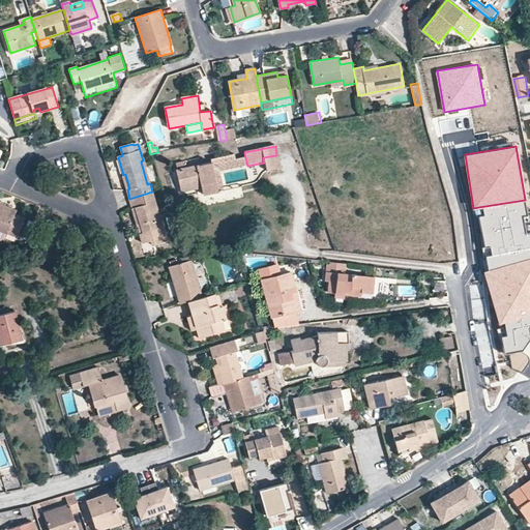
[(211,159),(211,162),(214,173),(217,172),(247,166),(245,157),(235,159),(234,154),(211,159)]
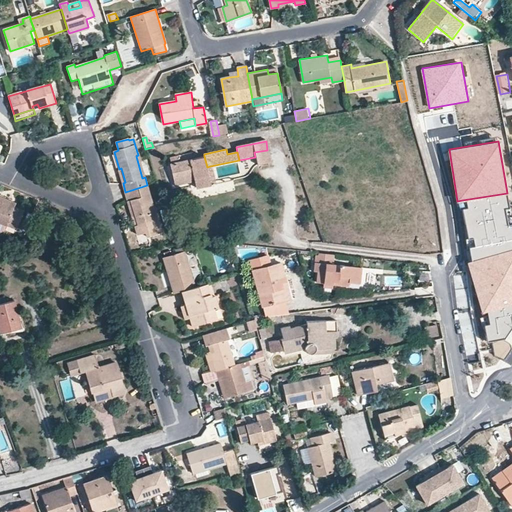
[(270,164),(267,150),(254,152),(255,157),(257,167),(270,164)]
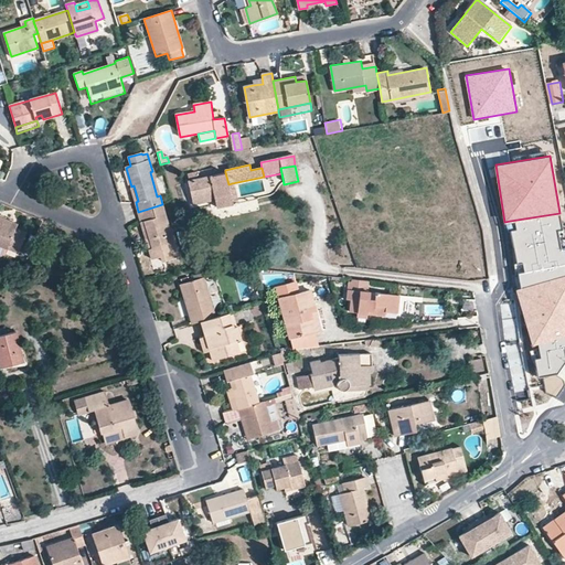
[(228,184),(225,172),(198,179),(196,173),(188,174),(190,181),(188,181),(192,201),(214,195),(215,201),(216,209),(232,205),(227,184),(228,184)]
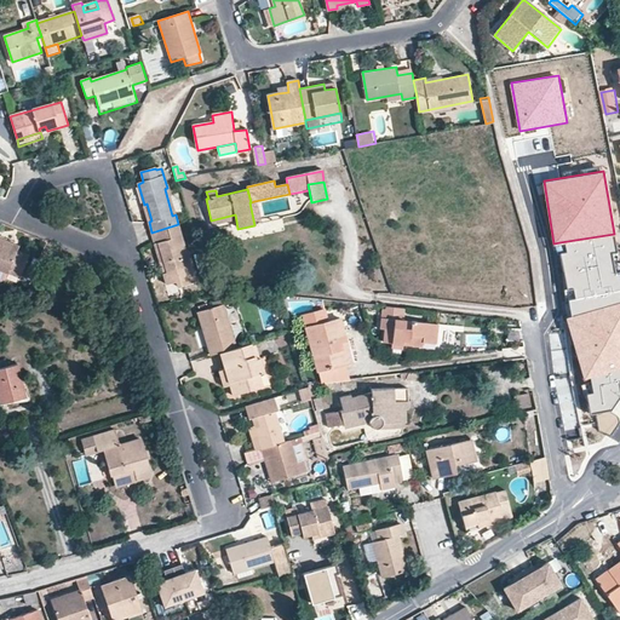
[(212,225),(236,220),(235,214),(211,220),(212,225)]
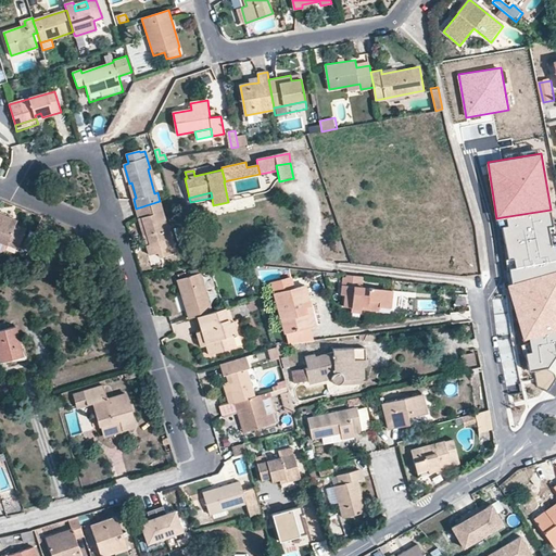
[(160,201),(136,209),(139,218),(142,217),(150,244),(147,245),(150,255),(158,253),(160,258),(176,253),(160,201)]
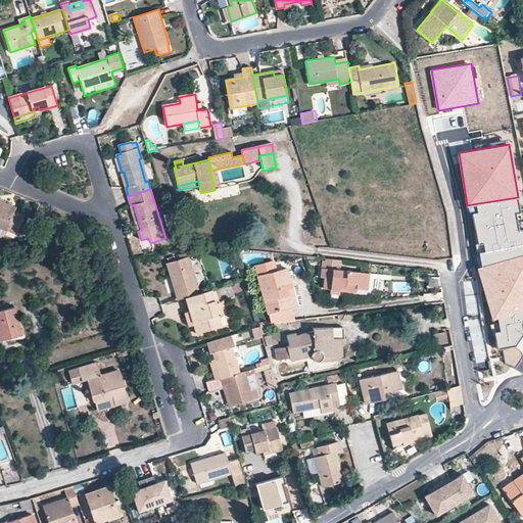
[(522,226),(518,197),(472,204),(482,266),(522,254),(522,226)]
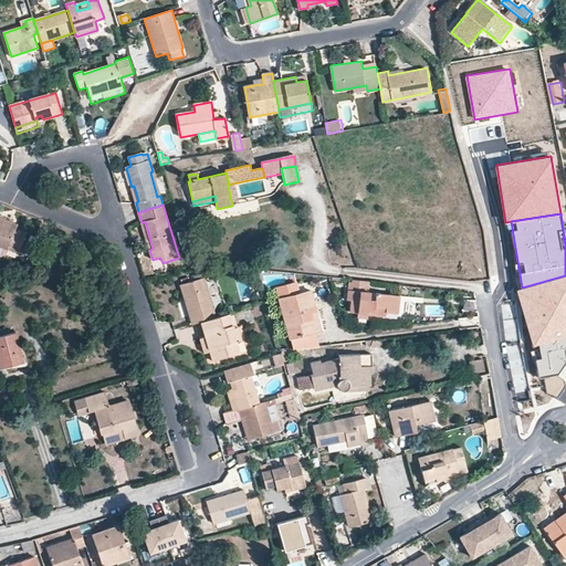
[(0,245),(9,250),(20,254),(29,234),(19,230),(0,222),(0,218),(0,217),(0,245)]
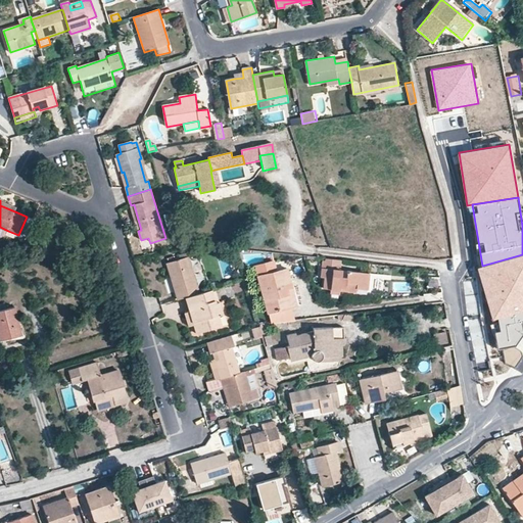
[(18,208),(0,201),(0,205),(17,212),(18,208)]
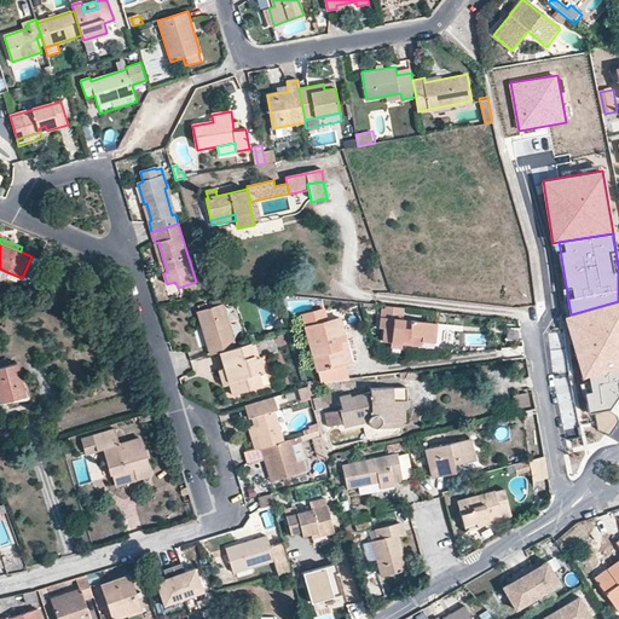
[(155,243),(163,273),(167,272),(158,242),(155,243)]
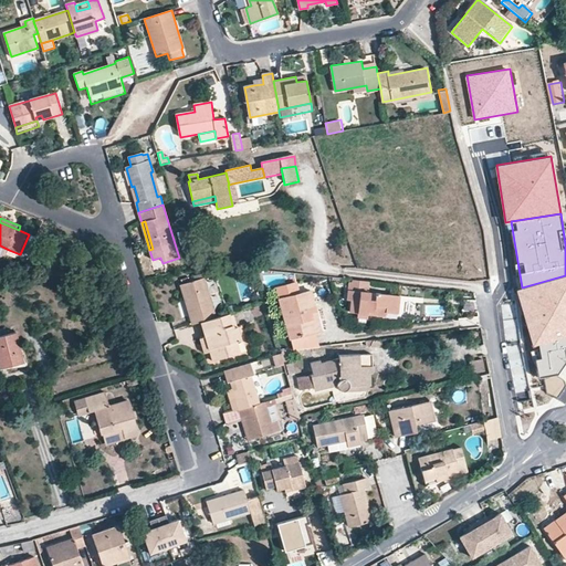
[(22,254),(29,257),(33,245),(28,242),(22,254)]
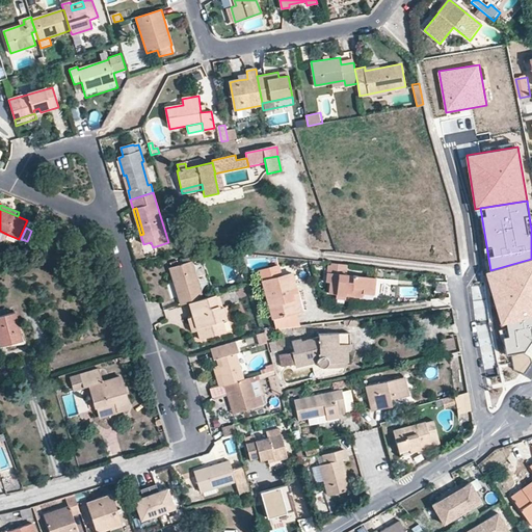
[(0,241),(5,243),(8,235),(0,231),(0,241)]
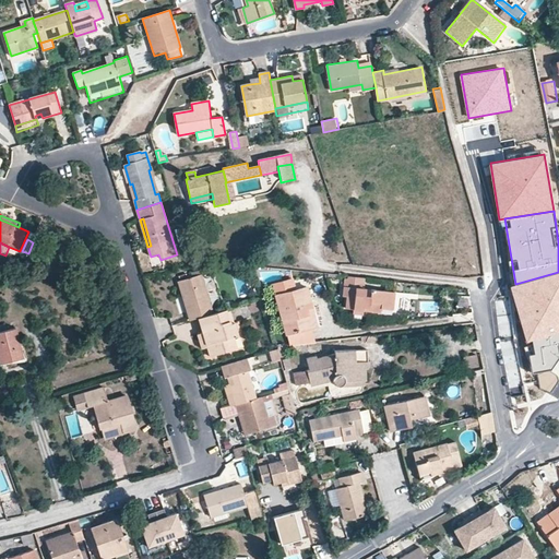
[(558,331),(558,272),(515,284),(511,286),(526,341),(531,339),(558,331)]
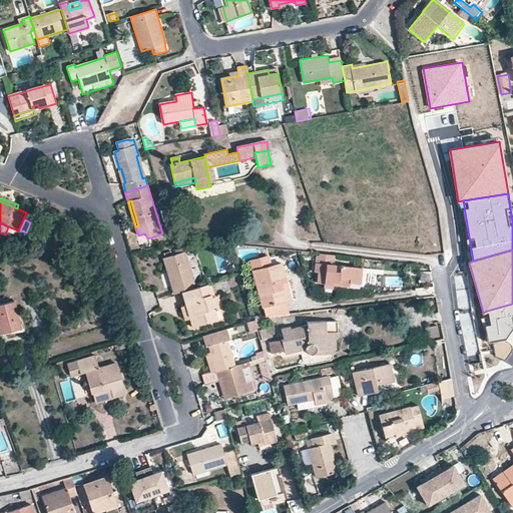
[(174,295),(181,293),(195,288),(184,252),(163,259),(174,295)]
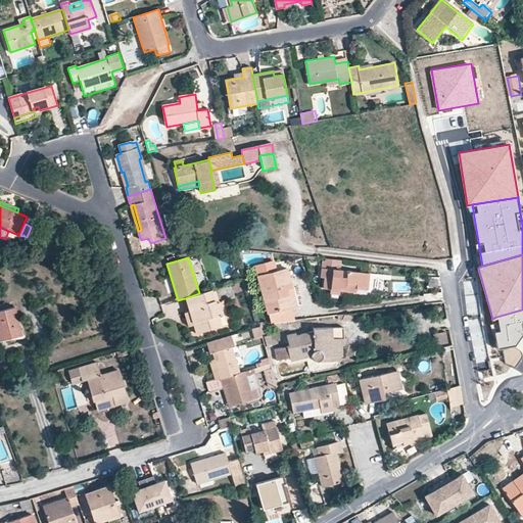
[(289,290),(293,288),(288,268),(276,271),(274,260),(255,266),(268,314),(291,307),(293,307),(289,290)]
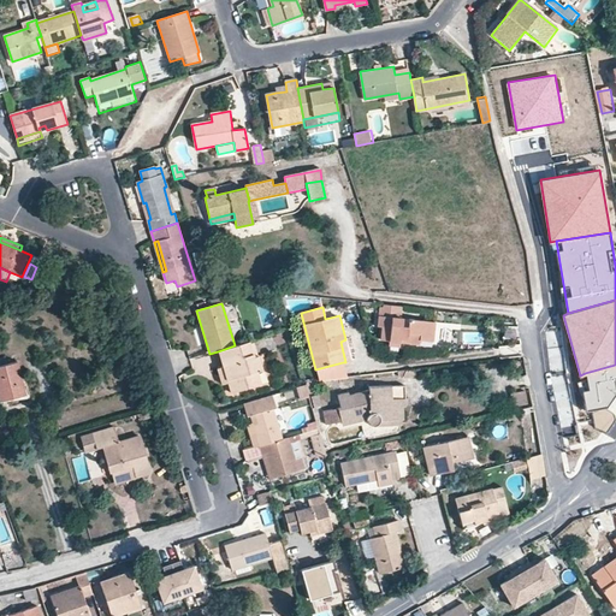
[(402,317),(403,309),(381,307),(378,326),(383,326),(381,338),(390,339),(390,344),(401,345),(402,338),(408,339),(408,342),(420,343),(421,339),(433,341),(436,321),(402,317)]
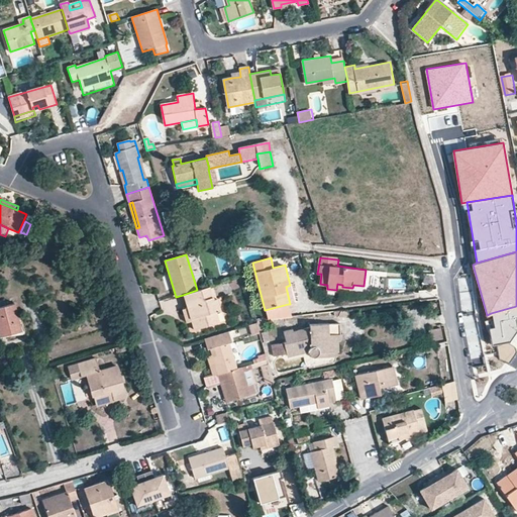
[(423,286),(435,286),(434,275),(423,275),(423,286)]
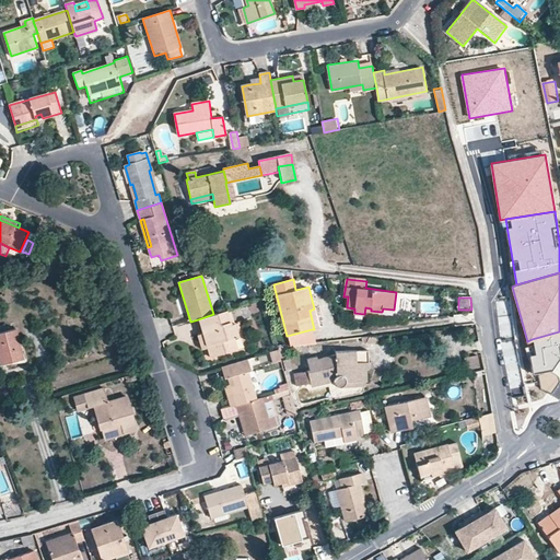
[(319,327),(314,308),(310,311),(314,329),(319,327)]
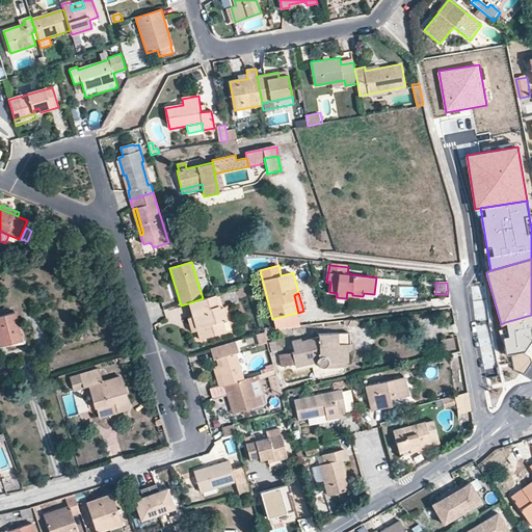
[(203,298),(188,303),(193,317),(197,330),(200,339),(225,331),(222,320),(228,319),(224,308),(219,309),(215,295),(203,298)]
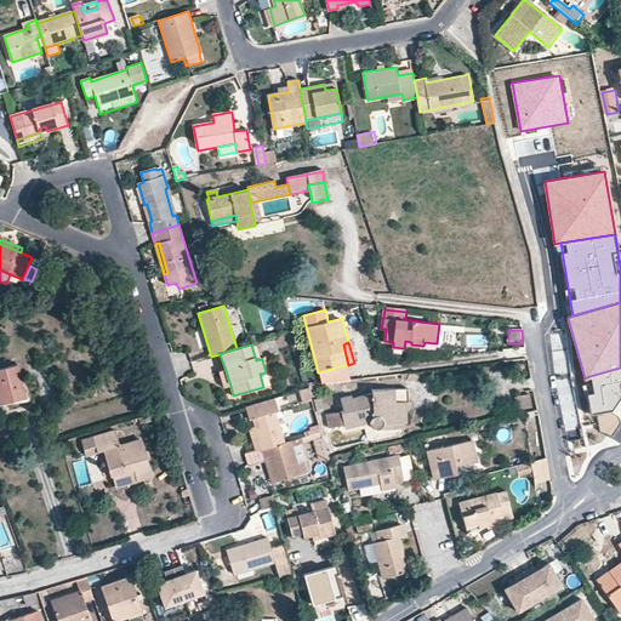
[(27,397),(17,364),(0,369),(0,402),(0,404),(27,397)]
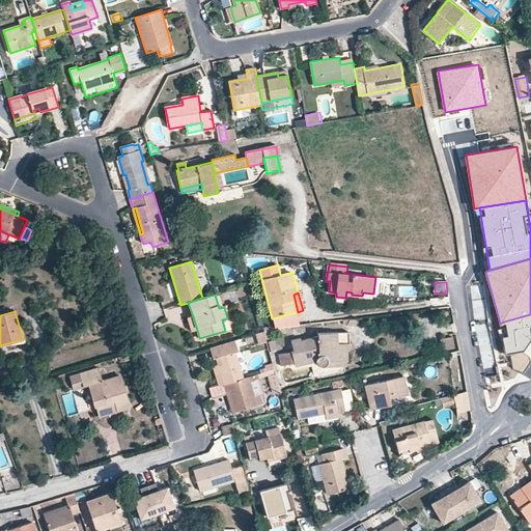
[(299,325),(296,312),(272,318),(275,328),(299,325)]
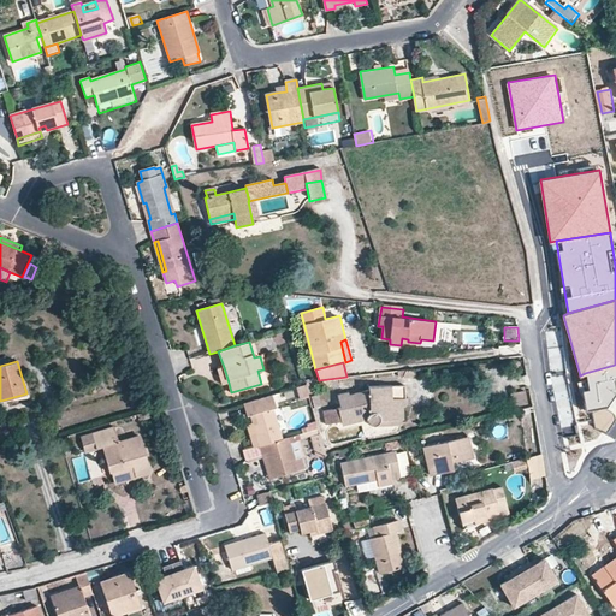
[(615,365),(585,373),(587,389),(581,390),(586,410),(605,407),(615,391),(615,365)]
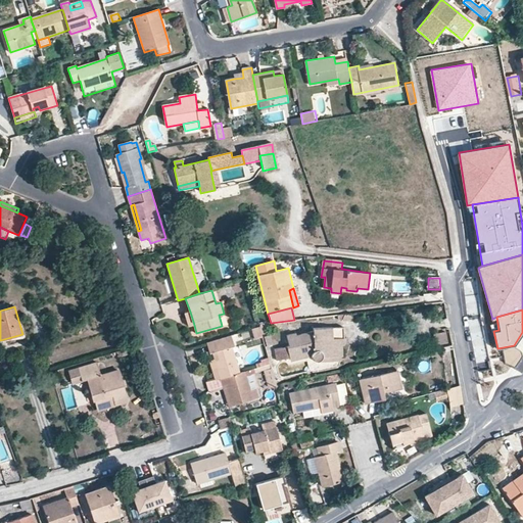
[(188,327),(194,325),(190,312),(184,314),(188,327)]
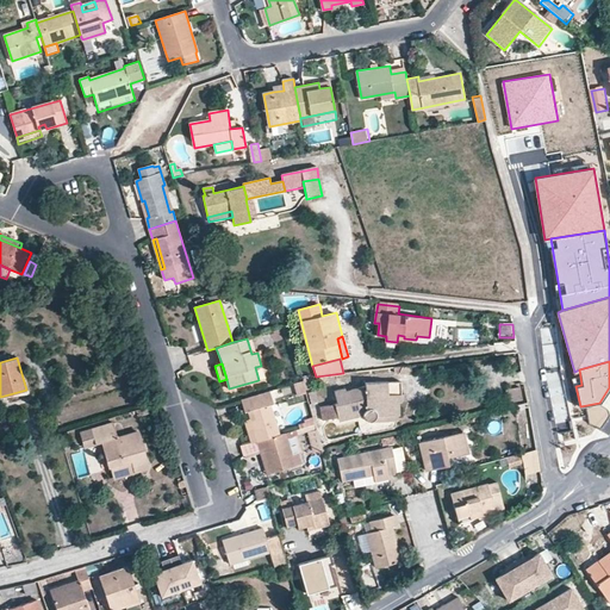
[(346,391),(346,388),(335,391),(338,403),(335,404),(340,422),(363,416),(366,419),(368,421),(371,421),(373,422),(400,421),(399,396),(402,396),(402,383),(366,384),(366,386),(346,391)]
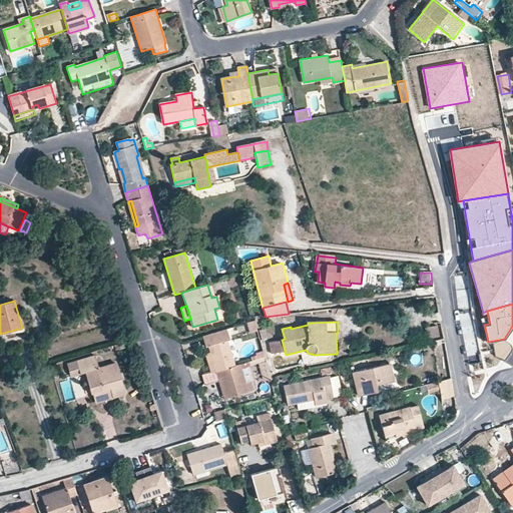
[(428,340),(440,338),(439,327),(427,328),(428,340)]
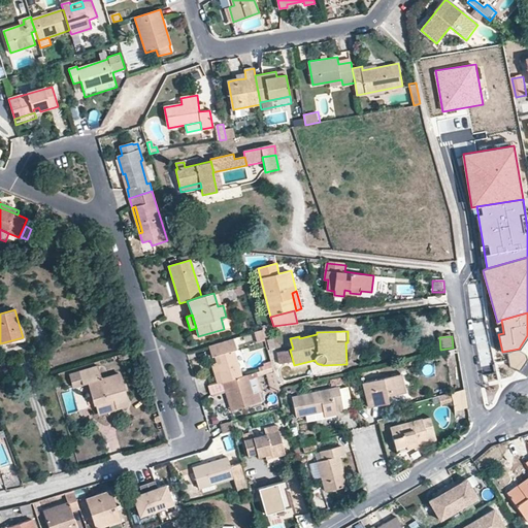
[(215,357),(217,364),(219,370),(215,372),(217,384),(223,382),(241,376),(234,351),(237,351),(234,338),(208,347),(212,357),(215,357)]
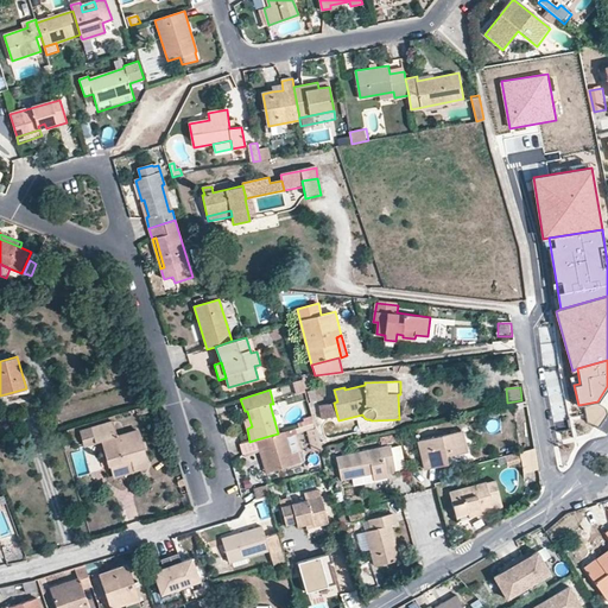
[(114,422),(93,428),(97,443),(103,442),(111,466),(132,460),(135,472),(150,467),(139,431),(119,437),(114,422)]
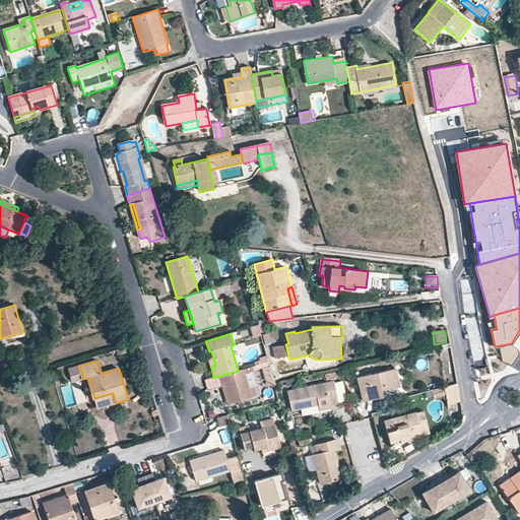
[(73,382),(83,379),(79,366),(70,369),(73,382)]
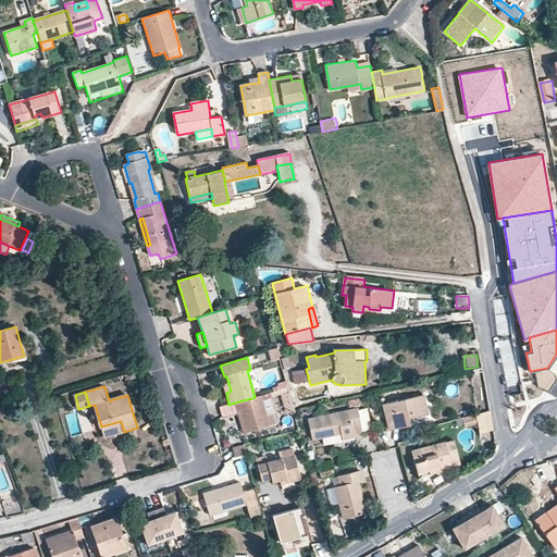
[(287,412),(294,411),(288,394),(283,395),(287,412)]
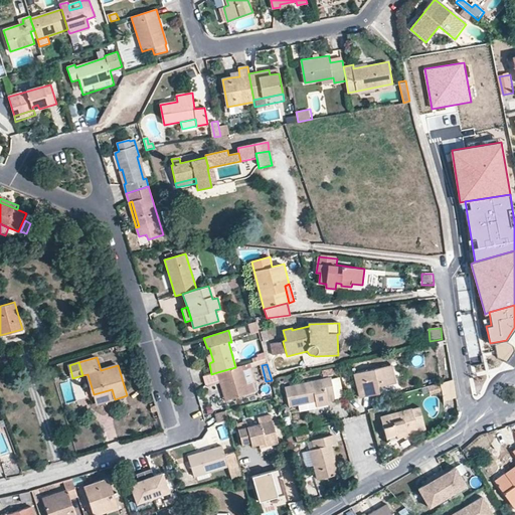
[(374,368),(375,370),(354,374),(359,396),(380,392),(379,387),(396,382),(392,364),(374,368)]
